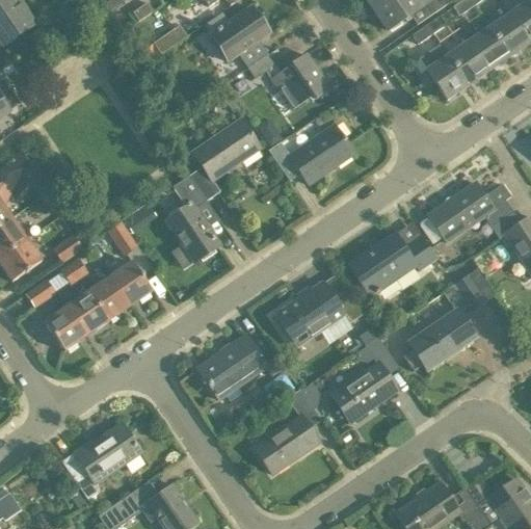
[(0,0),(0,38),(3,44),(35,22),(20,0),(0,0)]
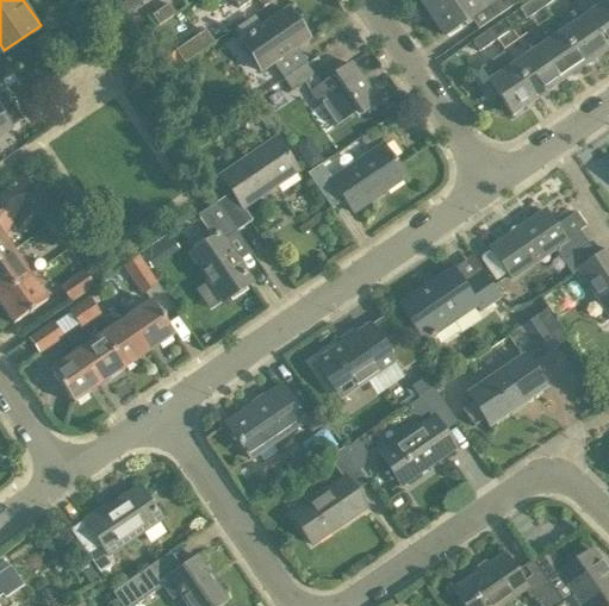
[(125,0),(119,5),(124,12),(142,0),(125,0)]
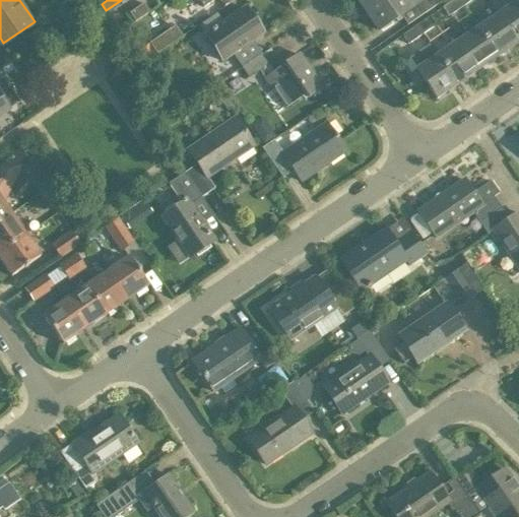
[(373,0),(364,7),(379,28),(418,2),(425,11),(441,0),(373,0)]
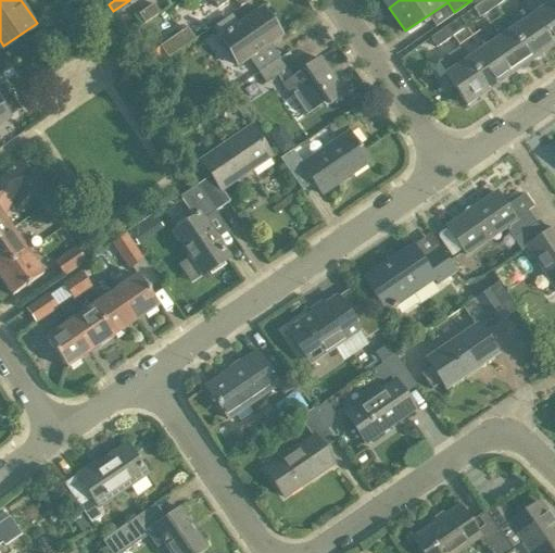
[(495,4),(492,0),(481,0),(474,5),(480,15),(495,4)]
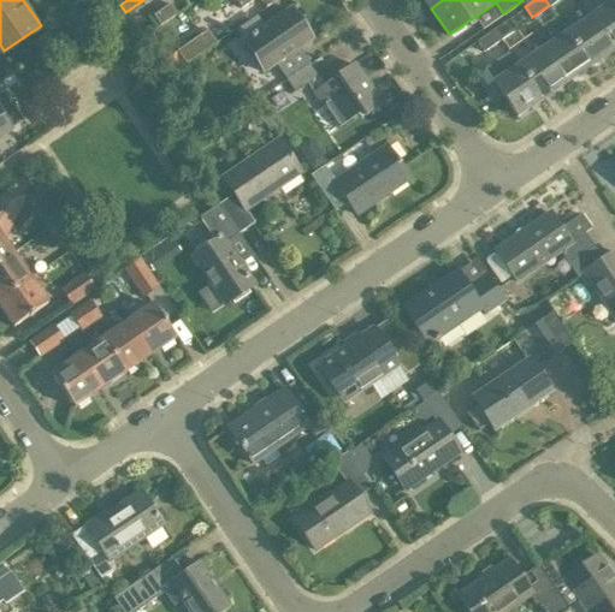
[(610,0),(590,15),(614,49),(614,0),(610,0)]
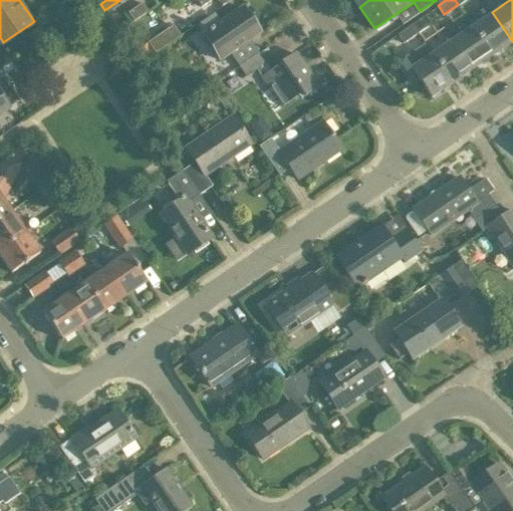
[(127,11),(134,20),(149,9),(143,1),(127,11)]
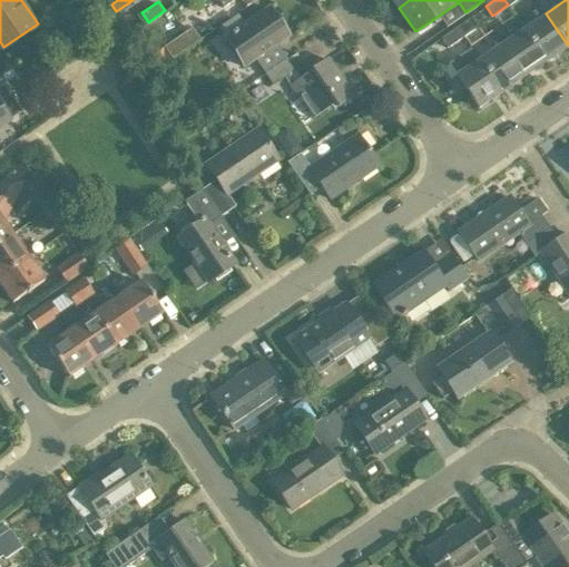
[(265,71),(287,57),(277,41),(288,35),(270,6),(225,37),(244,65),(255,57),(265,71)]
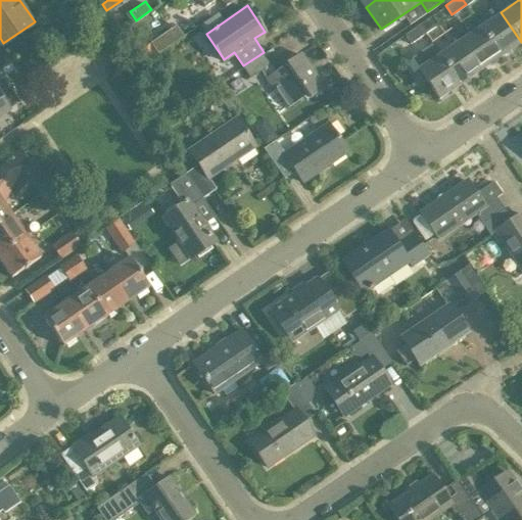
[(521,42),(501,12),(480,26),(501,55),(521,42)]
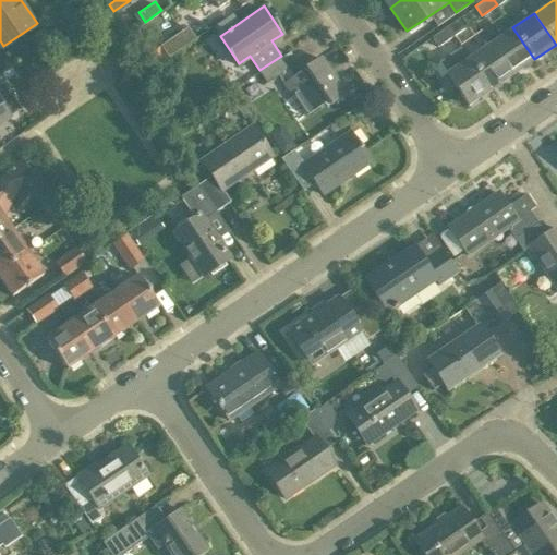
[(463,14),(447,25),(453,35),(470,24),(463,14)]
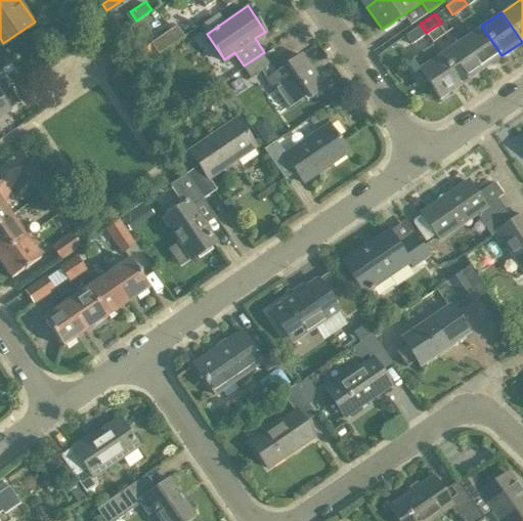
[(45,25),(53,36),(64,28),(56,16),(45,25)]
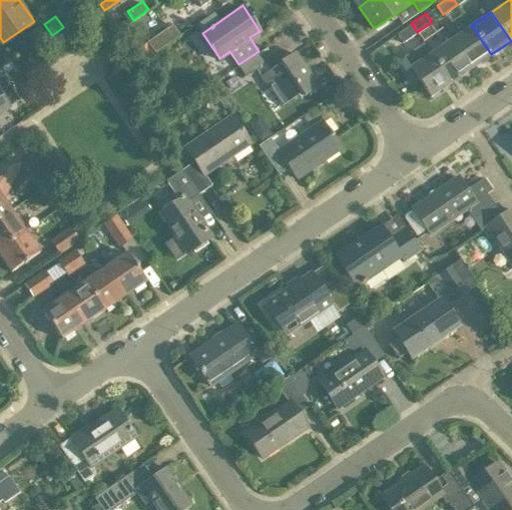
[(173,22),(147,40),(155,51),(180,33),(173,22)]
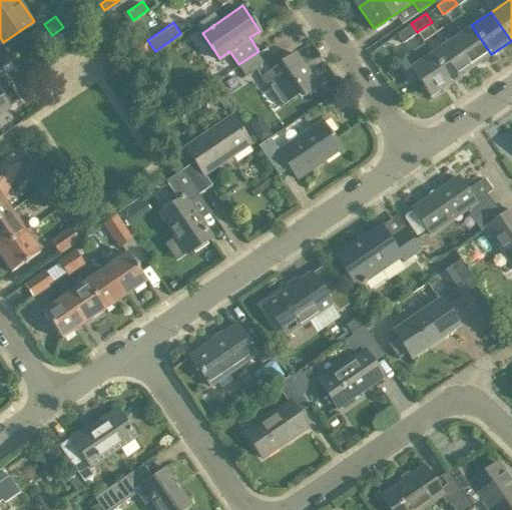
[(417,32),(411,23),(397,33),(403,41),(417,32)]
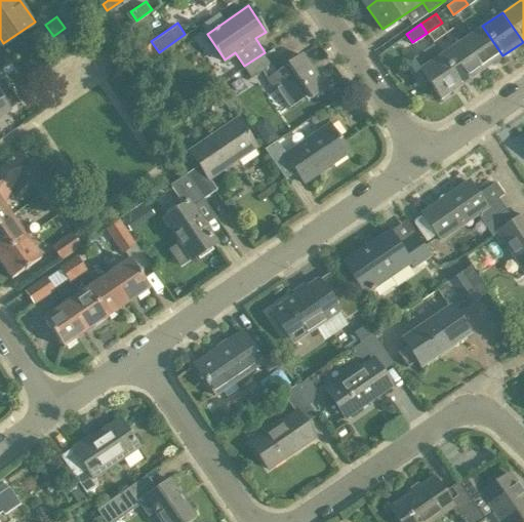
[(482,26),(461,40),(482,70),(502,55),(482,26)]
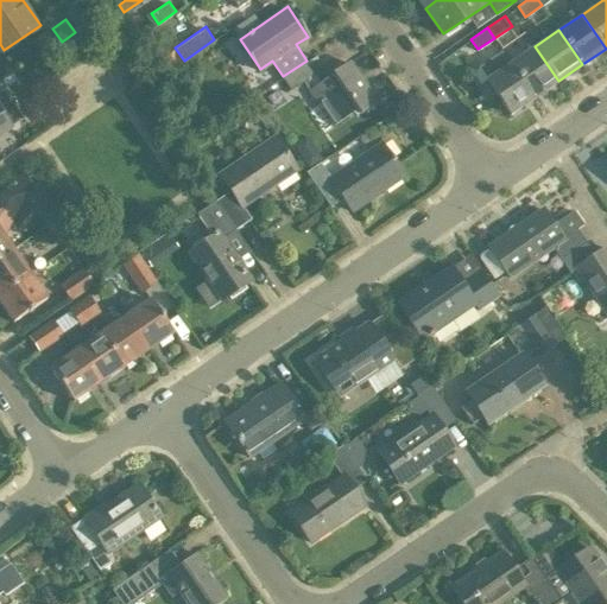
[(19,53),(27,65),(44,53),(36,42),(19,53)]
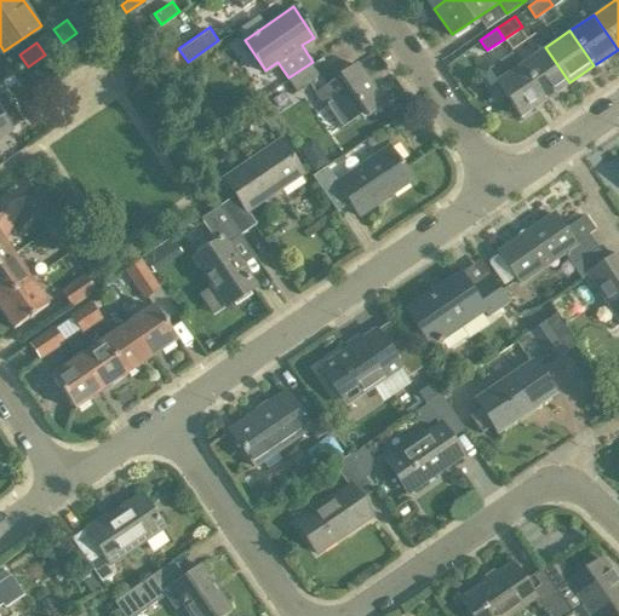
[(545,47),(522,63),(545,98),(569,82),(545,47)]
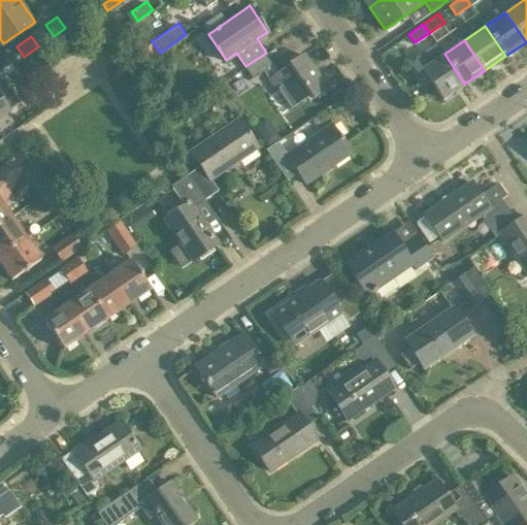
[(464,84),(445,54),(443,54),(436,42),(416,57),(424,68),(423,68),(443,98),(464,84)]
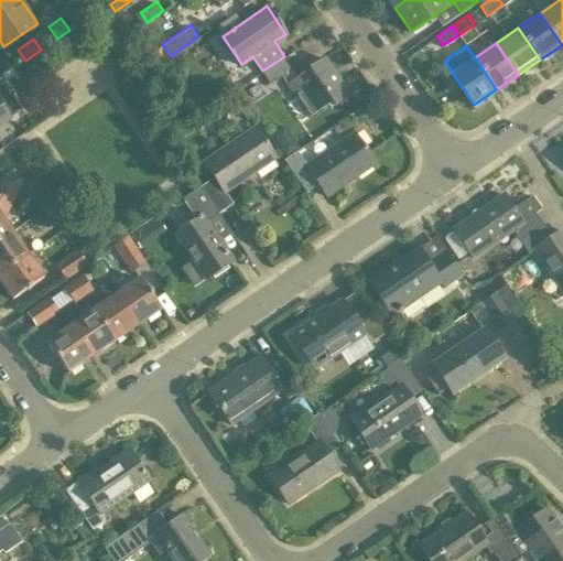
[(299,75),(284,56),(262,71),(270,82),(281,74),(288,83),(296,96),(303,92),(316,110),(332,99),(335,104),(350,94),(324,56),(310,66),(311,66),(299,75)]
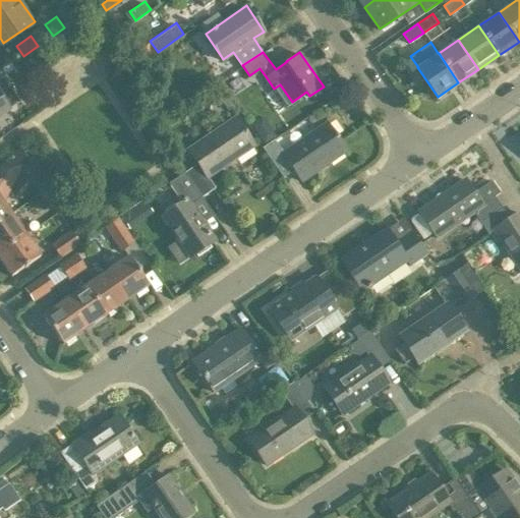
[(0,114),(1,113),(10,108),(10,107),(20,100),(12,89),(13,89),(4,74),(0,76),(0,114)]
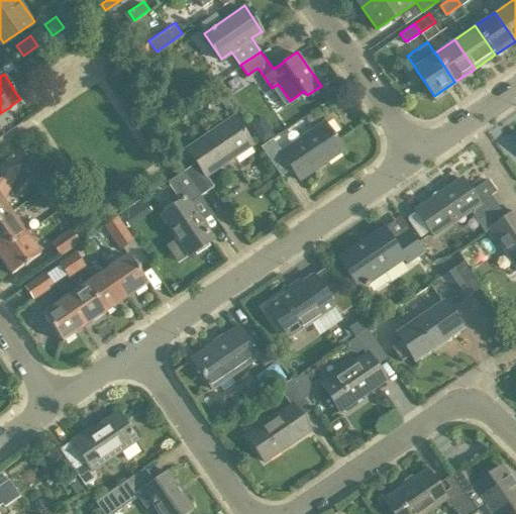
[(259,114),(250,121),(265,136),(273,130),(259,114)]
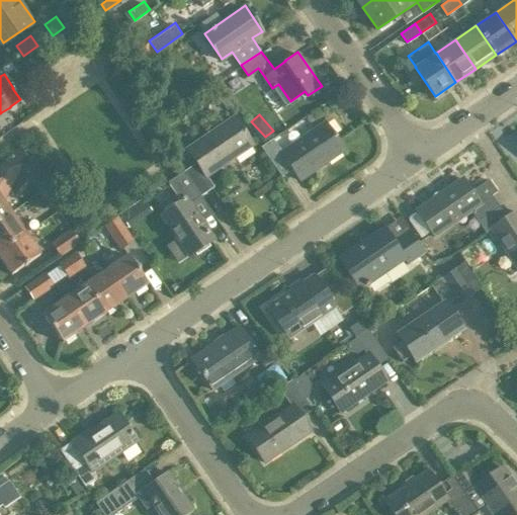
[(196,161),(185,169),(202,194),(214,185),(207,174),(253,144),(234,115),(187,148),(196,161)]
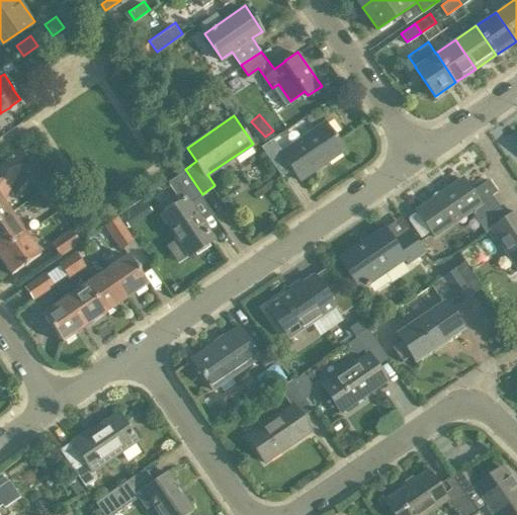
[(325,120),(282,150),(273,137),(260,145),(279,173),(291,165),(300,179),(344,149),(325,120)]
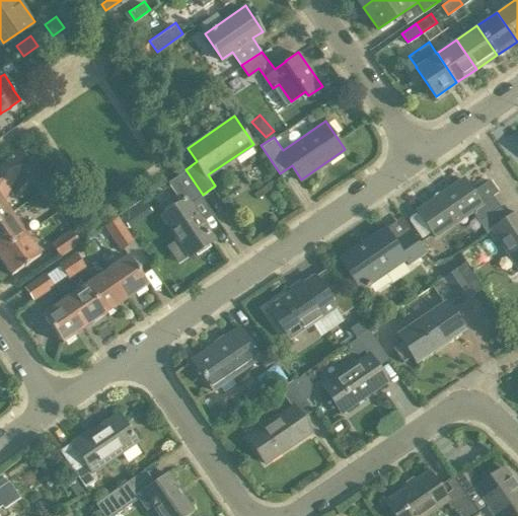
[(0,218),(11,211),(3,200),(22,165),(31,158),(22,146),(3,159),(4,161),(0,167),(0,218)]
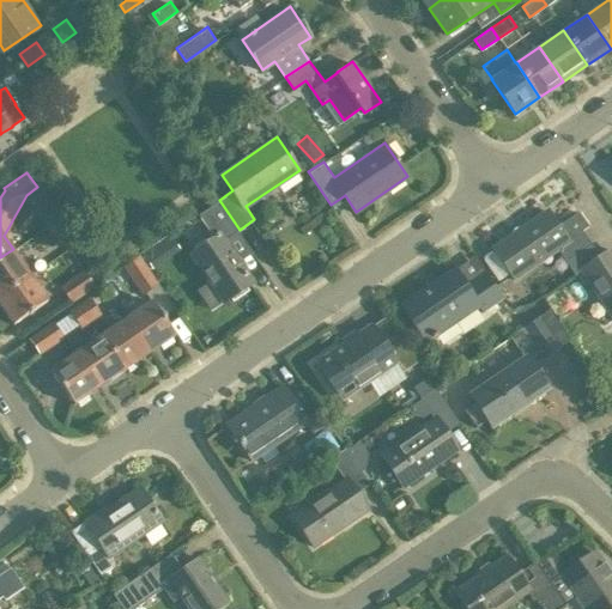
[(240,230),(219,200),(199,214),(214,237),(192,253),(224,302),(253,281),(224,239),(240,230)]
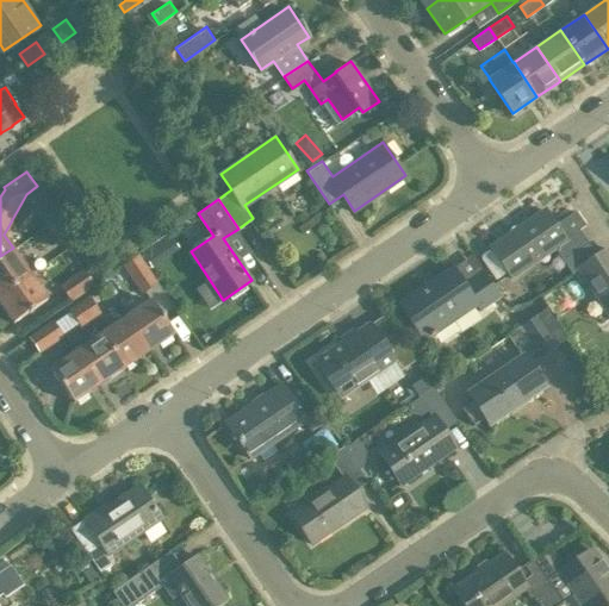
[(564,258),(589,242),(579,229),(586,224),(577,210),(555,224),(546,208),(490,245),(511,276),(555,247),(564,258)]
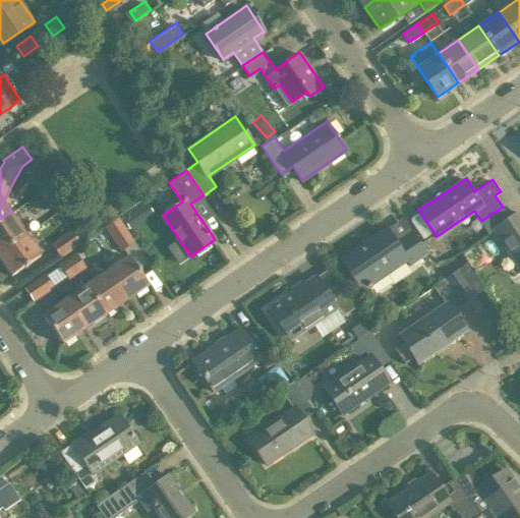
[(49,206),(53,204),(60,198),(50,185),(40,192),(49,206)]
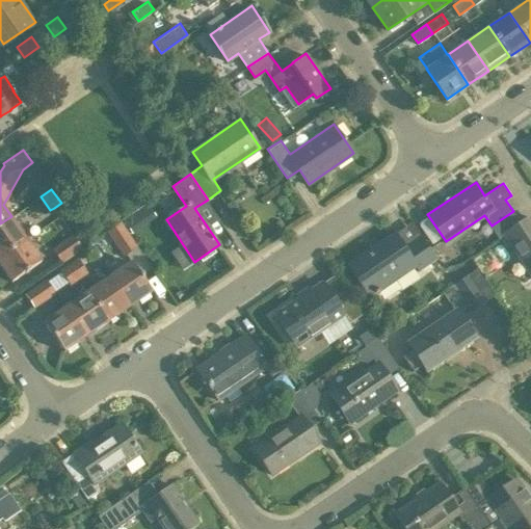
[(134,211),(123,219),(132,234),(144,226),(134,211)]
